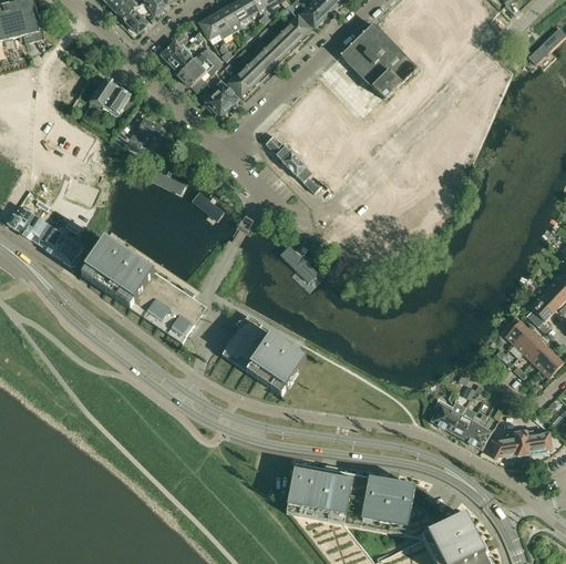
[(13,0),(0,3),(0,40),(21,34),(24,43),(44,38),(33,0),(13,0)]
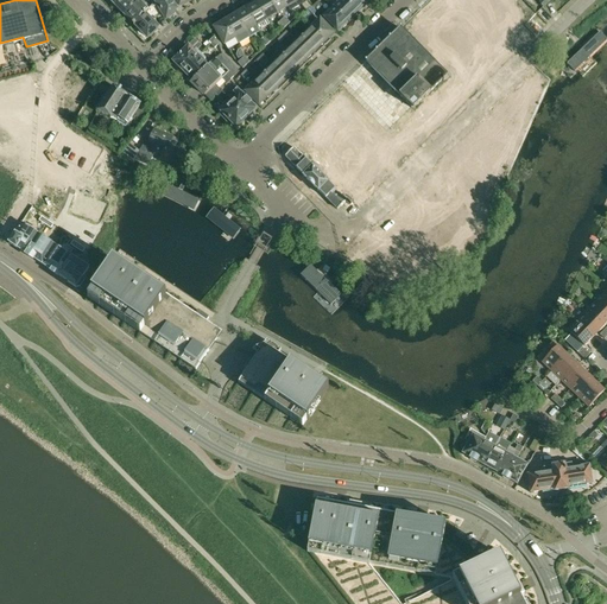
[(114,0),(113,1),(124,11),(136,0),(114,0)]
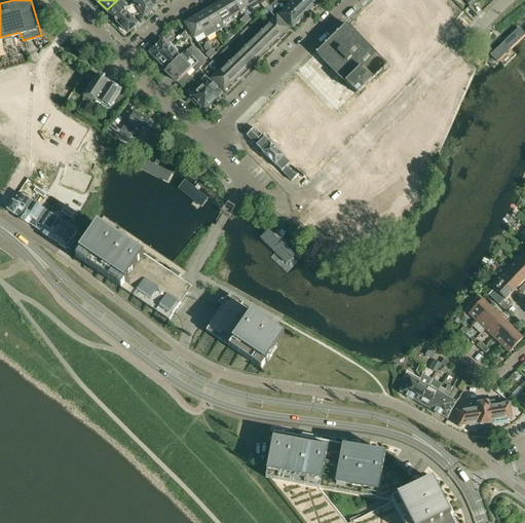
[(107,9),(115,17),(126,6),(121,0),(117,0),(107,9)]
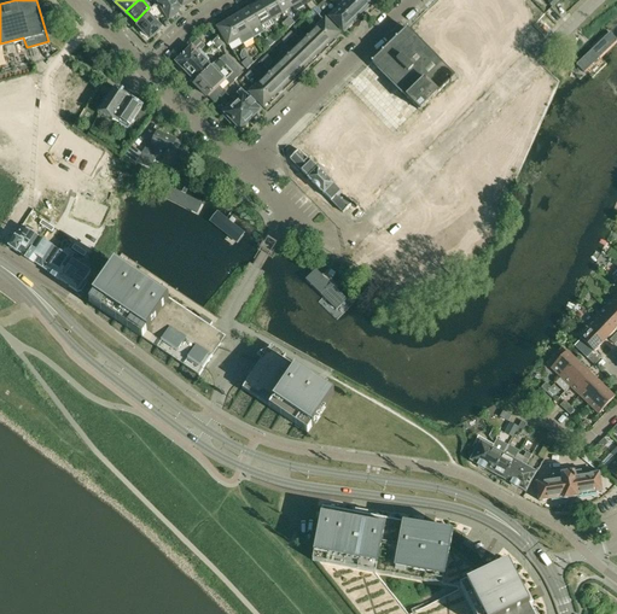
[(156,0),(149,7),(135,21),(149,35),(158,24),(152,18),(164,11),(158,0),(156,0)]
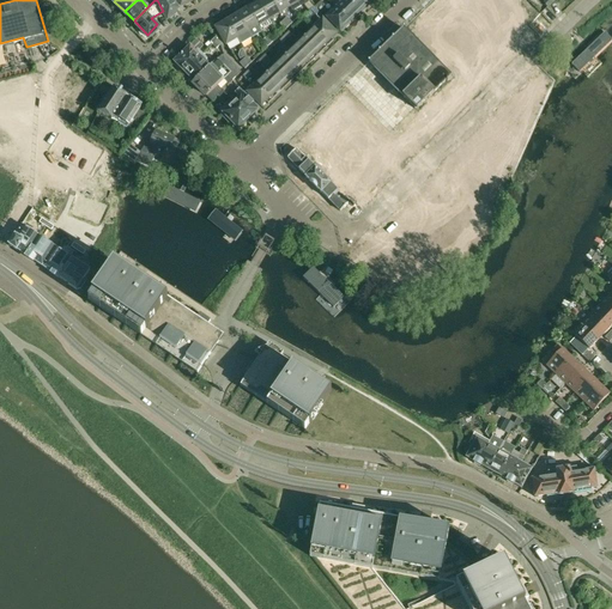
[(167,17),(176,6),(173,0),(157,0),(163,11),(167,17)]
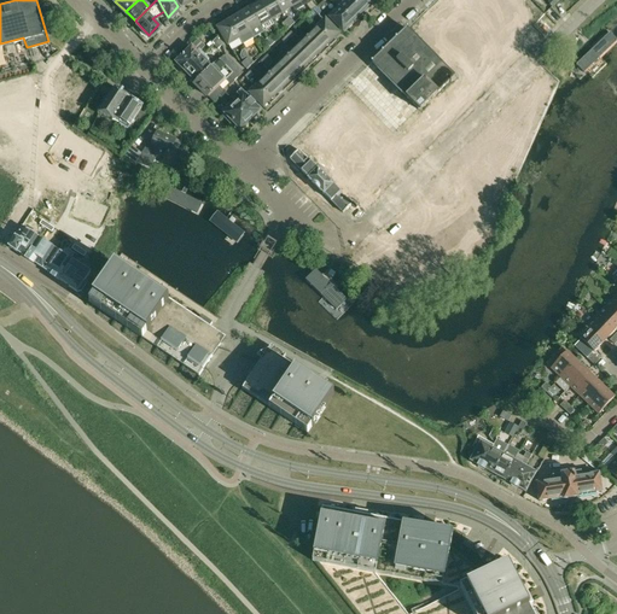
[(258,0),(249,6),(258,23),(269,16),(261,0),(258,0)]
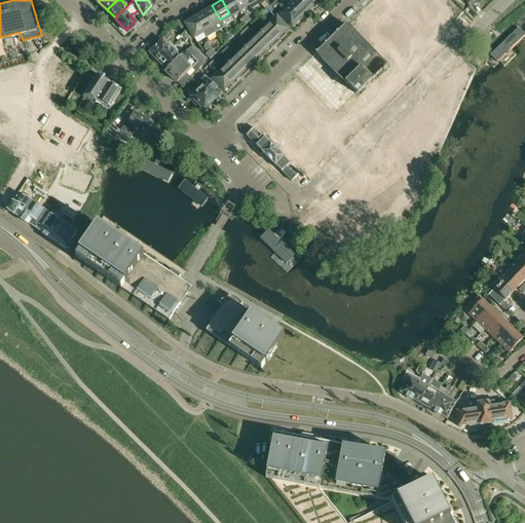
[(222,0),(229,13),(238,8),(233,0),(222,0)]
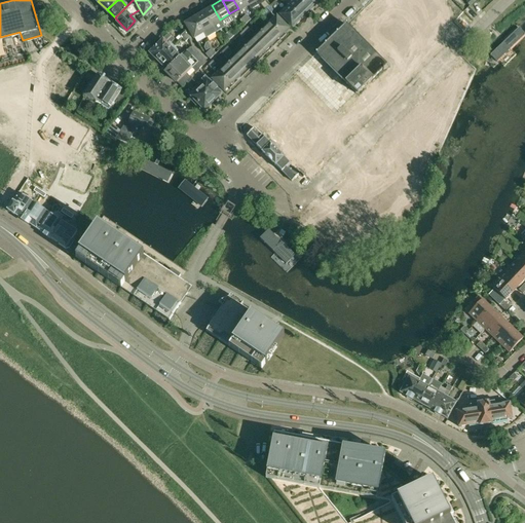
[(233,0),(238,8),(248,3),(246,0),(233,0)]
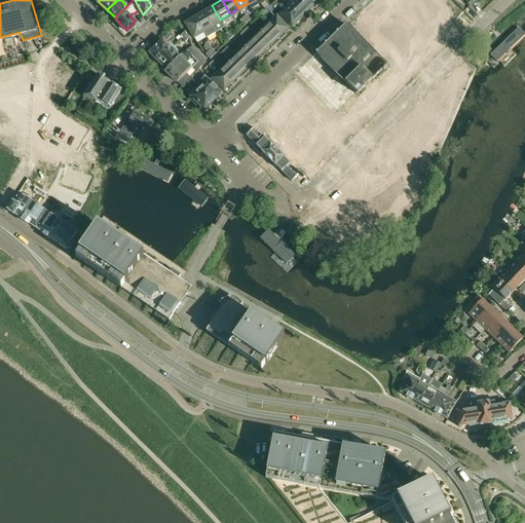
[(273,0),(270,3),(269,4),(273,8),(278,3),(275,0),(273,0)]
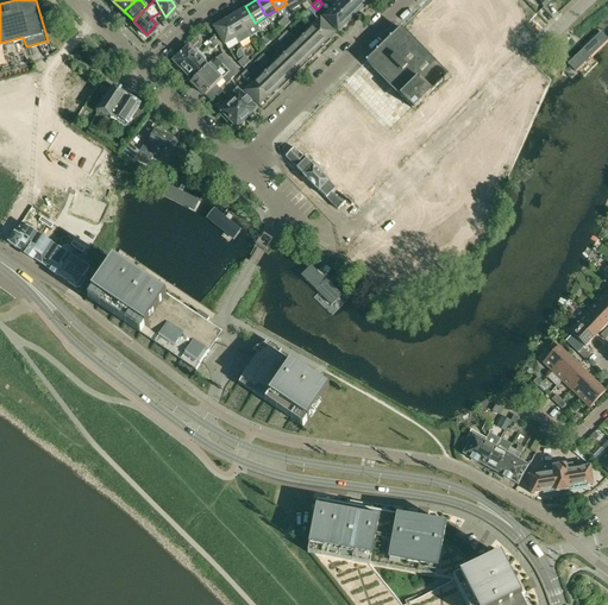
[(338,0),(333,5),(346,18),(356,8),(348,0),(338,0)]
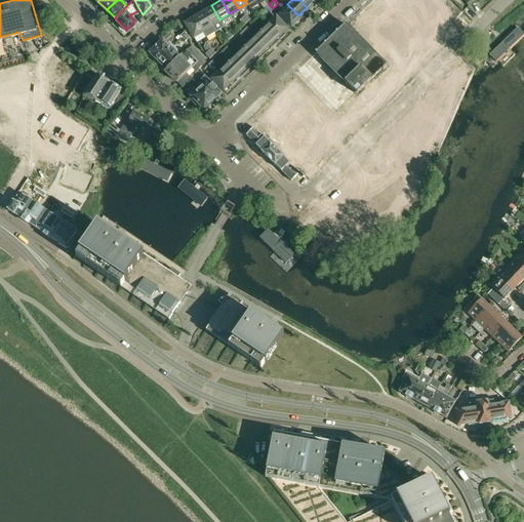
[(279,12),(290,24),(298,15),(287,4),(279,12)]
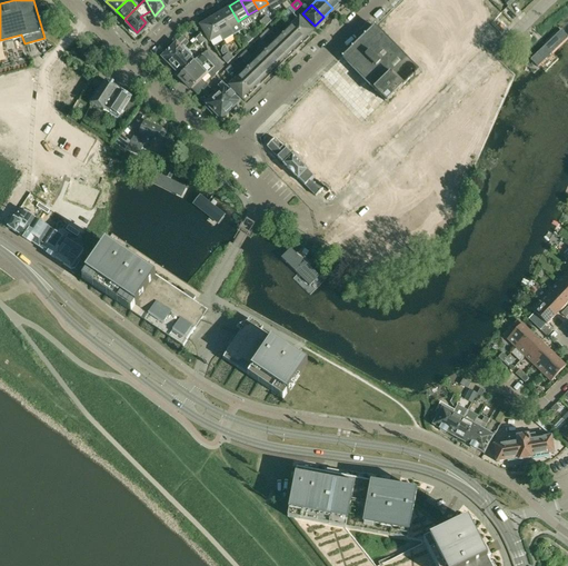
[(241,27),(238,21),(229,6),(219,11),(229,27),(232,32),(241,27)]
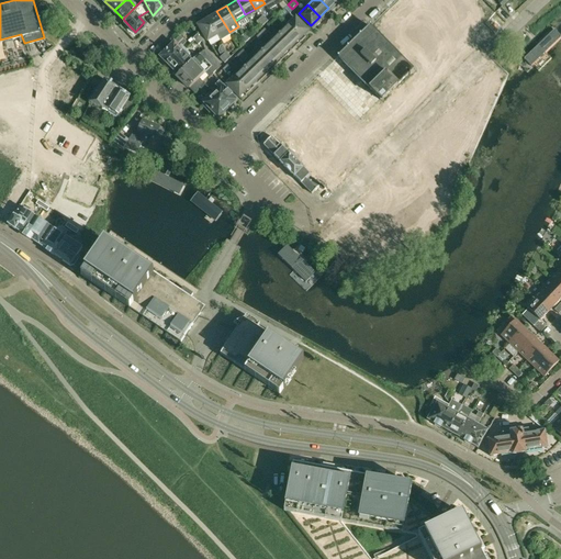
[(216,11),(208,17),(216,32),(226,26),(216,11)]
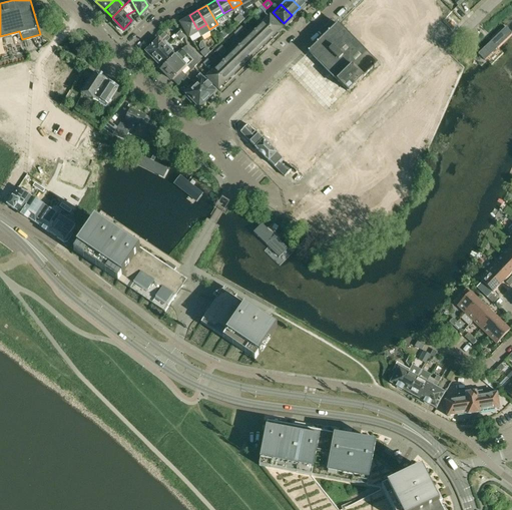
[(344,13),(307,49),(347,89),(384,53),(372,41),(351,20),(345,14),(344,13)]
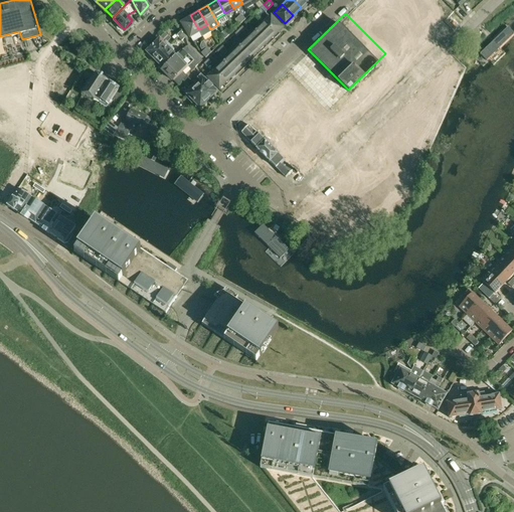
[(277,29),(281,25),(270,14),(207,74),(218,87),(222,82),(224,84),(279,31),(277,29)]
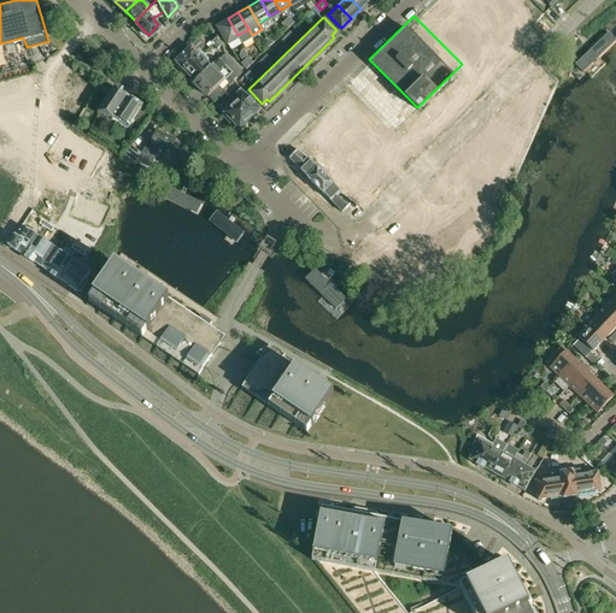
[(228,18),(218,24),(217,24),(227,41),(238,35),(228,18)]
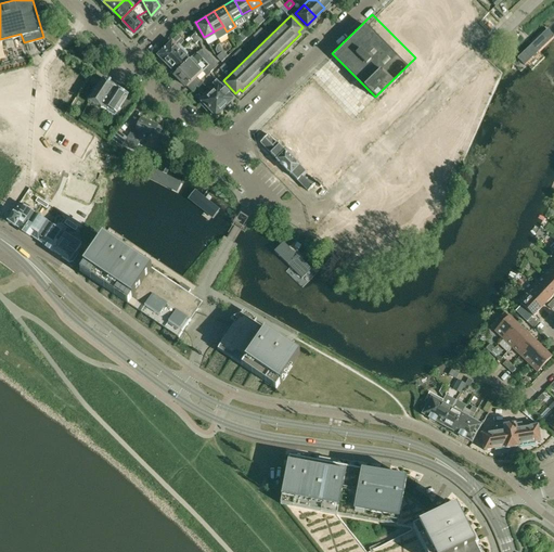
[(553,29),(543,18),(516,48),(512,54),(530,74),(549,55),(542,48),(553,36),(553,29)]
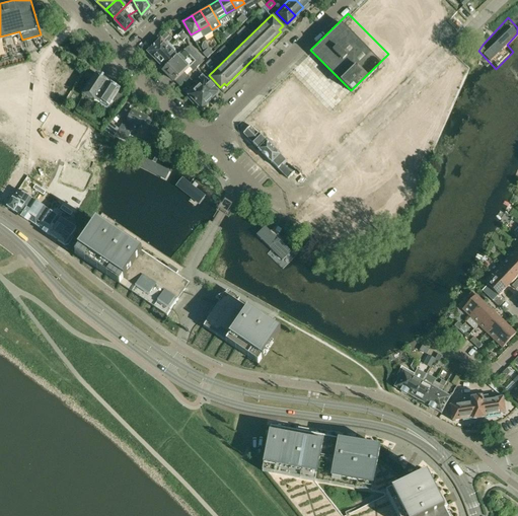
[(223,29),(228,34),(231,31),(226,26),(223,29)]
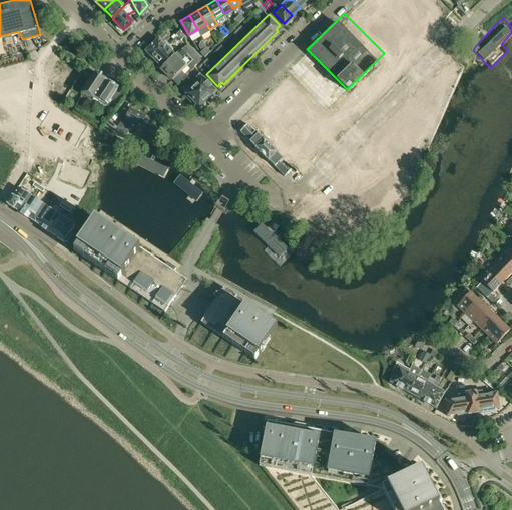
[(176,35),(181,30),(177,27),(173,31),(176,35)]
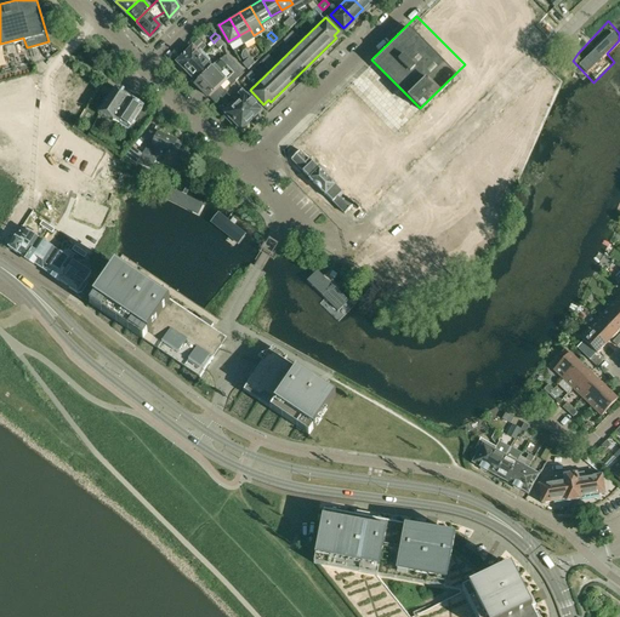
[(175,60),(186,69),(204,51),(200,47),(204,44),(198,38),(175,60)]
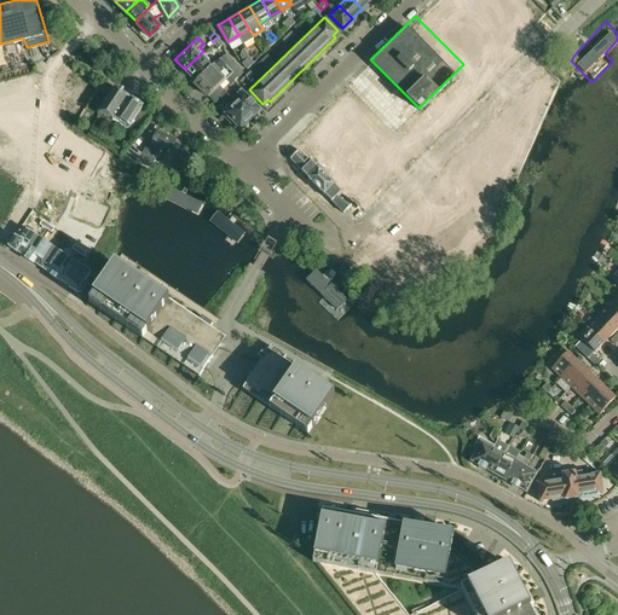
[(185,69),(195,80),(211,64),(214,61),(208,56),(203,51),(185,69)]
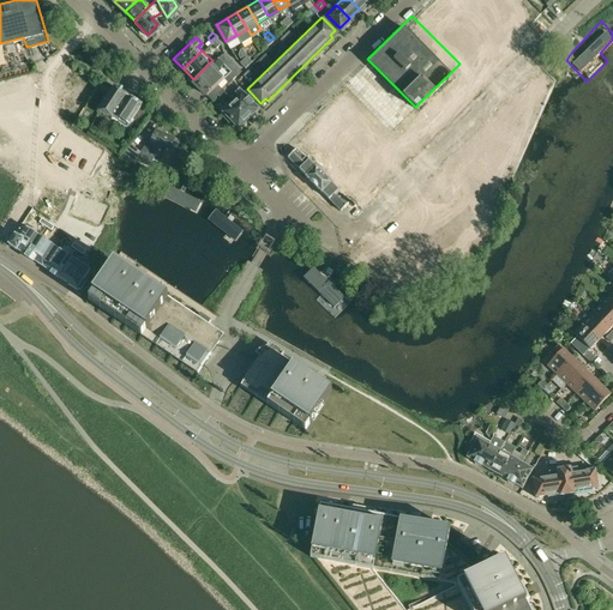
[(218,54),(216,56),(230,70),(235,73),(241,68),(236,64),(223,50),(222,52),(221,52),(218,54)]
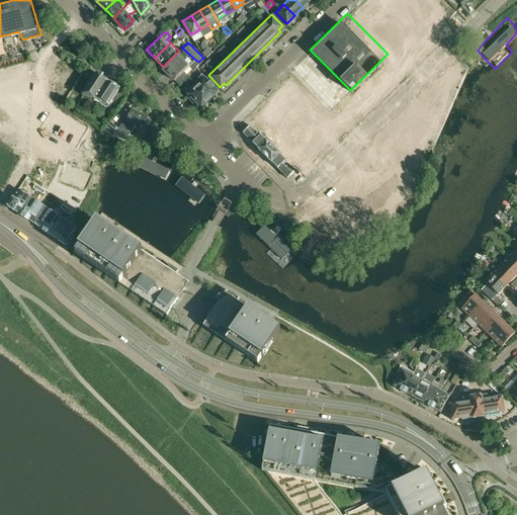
[(229,49),(223,44),(218,50),(223,55),(229,49)]
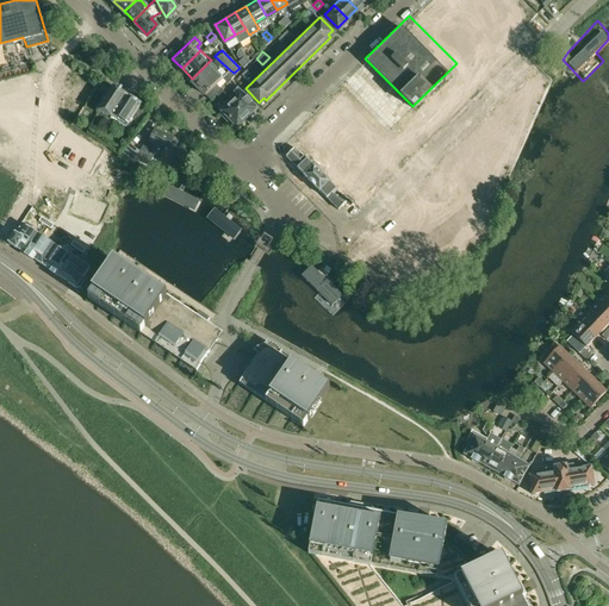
[(240,56),(246,62),(250,58),(243,52),(240,56)]
